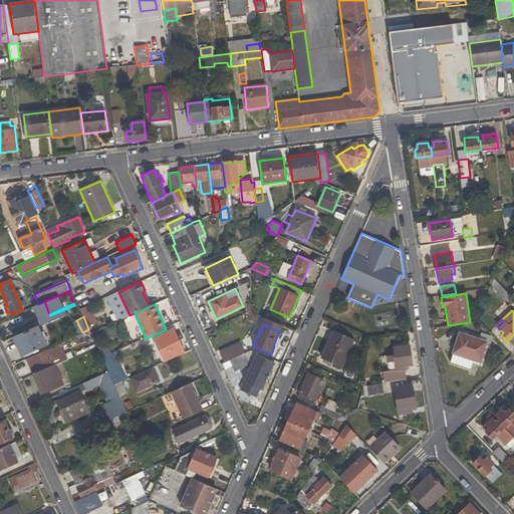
[(46,344),(38,326),(14,338),(22,355),(46,344)]
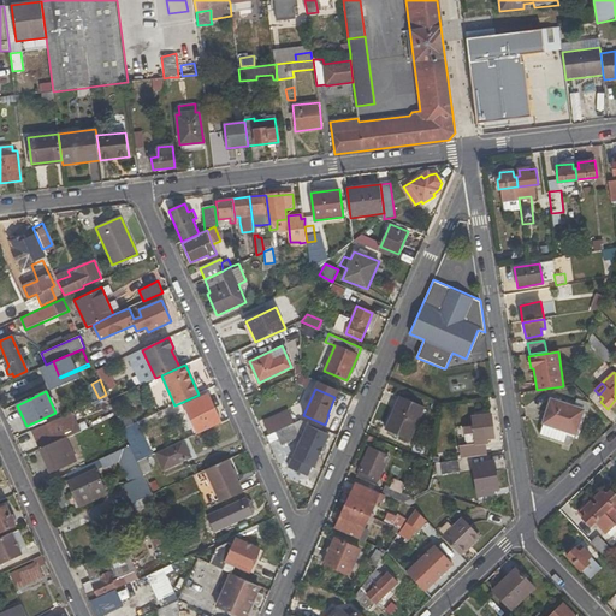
[(199,433),(215,426),(221,424),(209,396),(187,407),(199,433)]
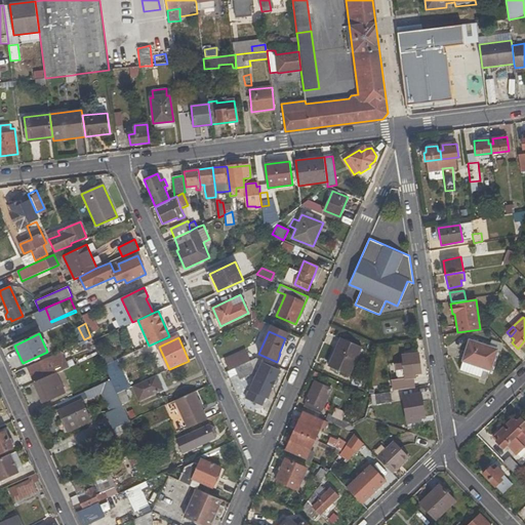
[(350,375),(362,347),(340,337),(328,366),(350,375)]
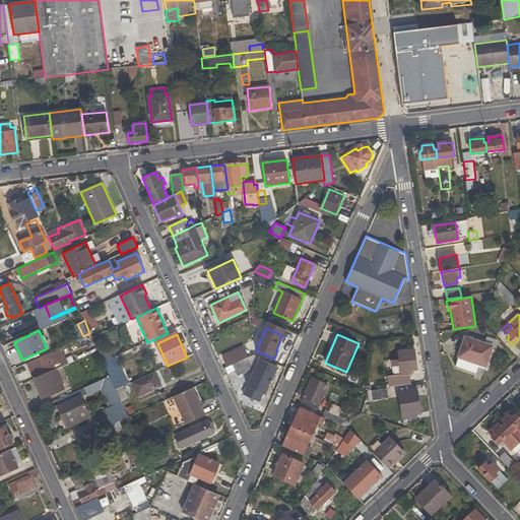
[(485,370),(493,346),(484,343),(465,337),(455,366),(476,373),(478,368),(485,370)]
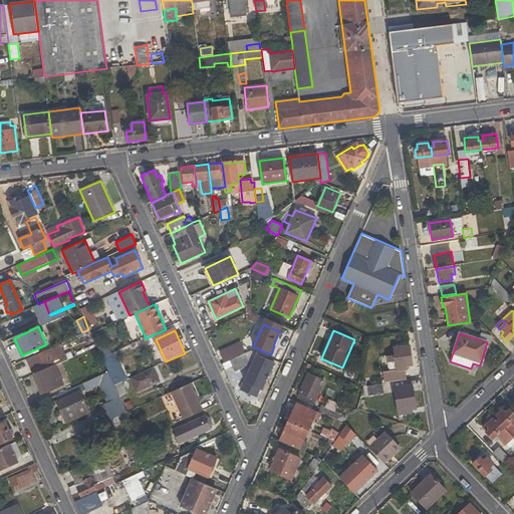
[(492,337),(481,334),(479,339),(487,342),(490,343),(492,337)]
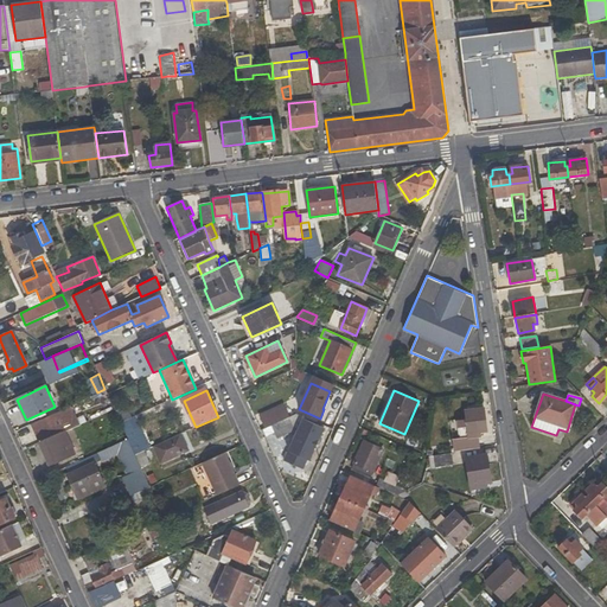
[(50,466),(76,454),(66,432),(81,425),(72,406),(30,425),(50,466)]
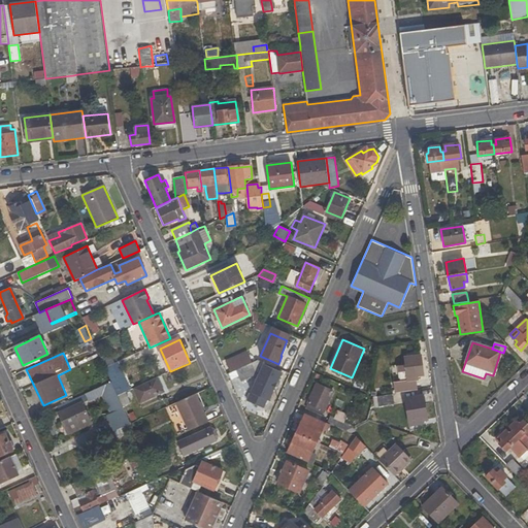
[(393,382),(394,393),(418,389),(416,376),(424,374),(421,354),(403,357),(405,365),(399,366),(401,381),(393,382)]
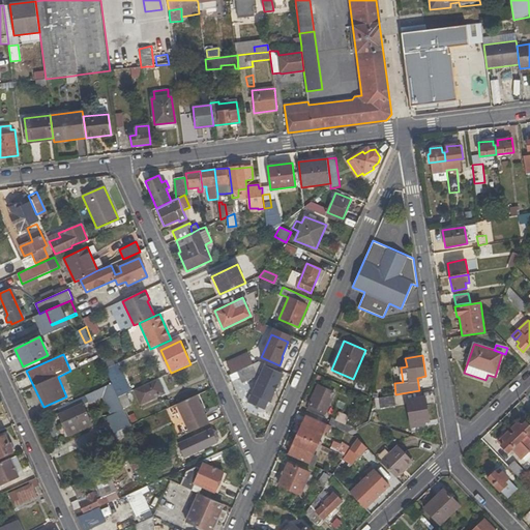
[(249,356),(229,365),(232,374),(237,372),(253,364),(249,356)]
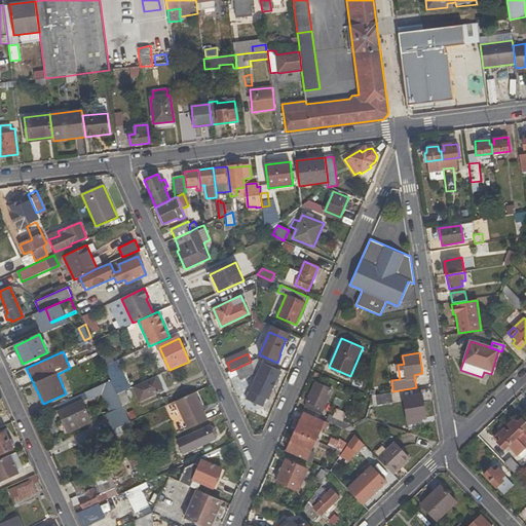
[(261,361),(257,359),(251,362),(235,369),(238,376),(240,380),(256,373),(254,367),(261,361)]
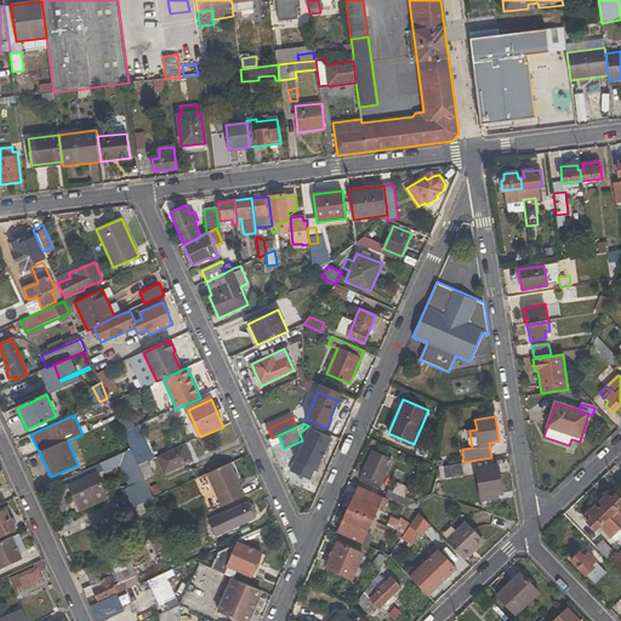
[(332,438),(309,428),(303,442),(301,446),(313,453),(315,446),(326,451),(332,438)]
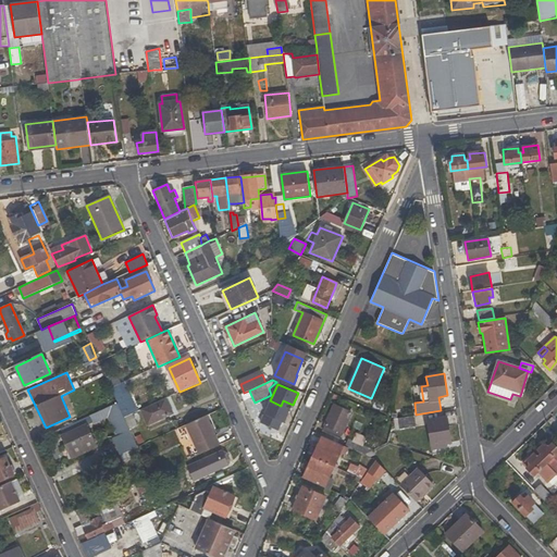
[(243,403),(252,398),(249,391),(244,393),(238,395),(243,403)]
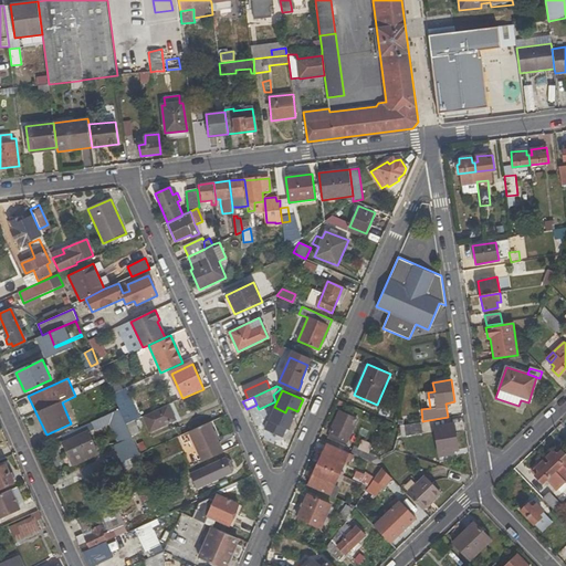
[(125,398),(116,401),(119,409),(128,406),(125,398)]
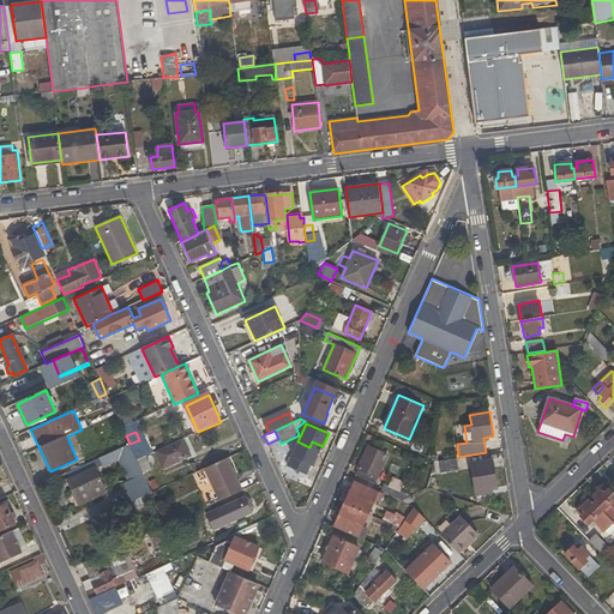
[(151,453),(144,438),(139,440),(146,456),(151,453)]
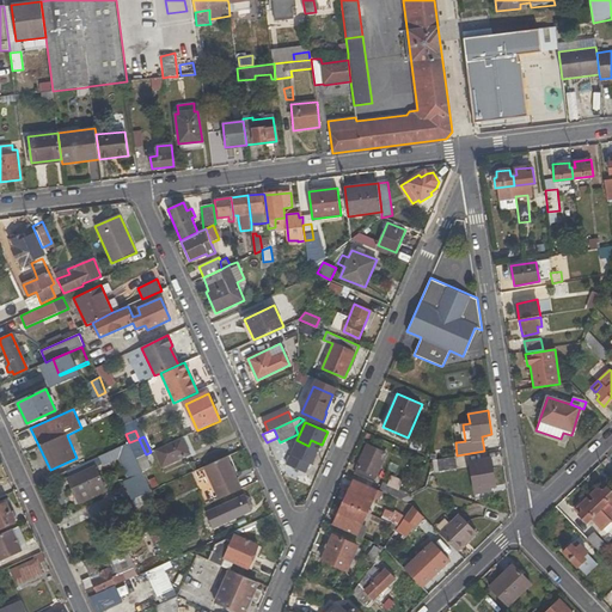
[(161,466),(189,454),(182,438),(154,451),(161,466)]
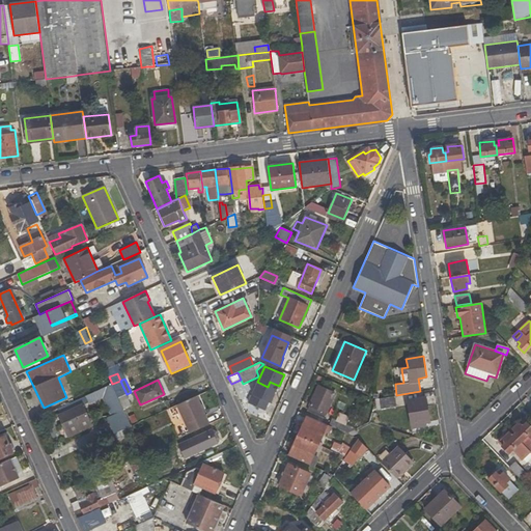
[(120,381),(112,384),(118,398),(127,394),(120,381)]
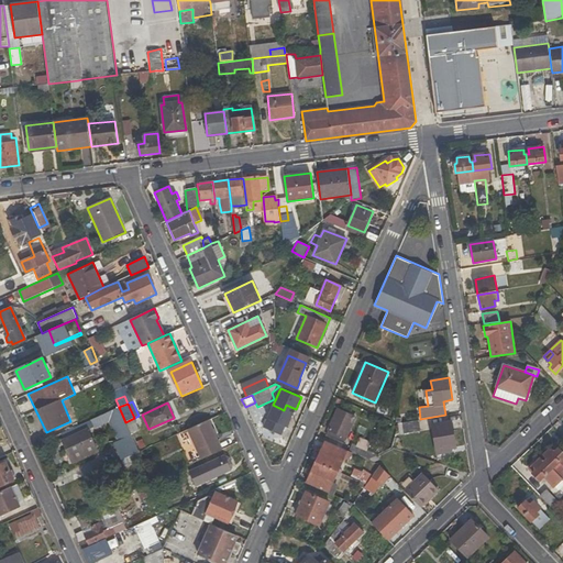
[(343,443),(355,417),(338,408),(326,435),(343,443)]
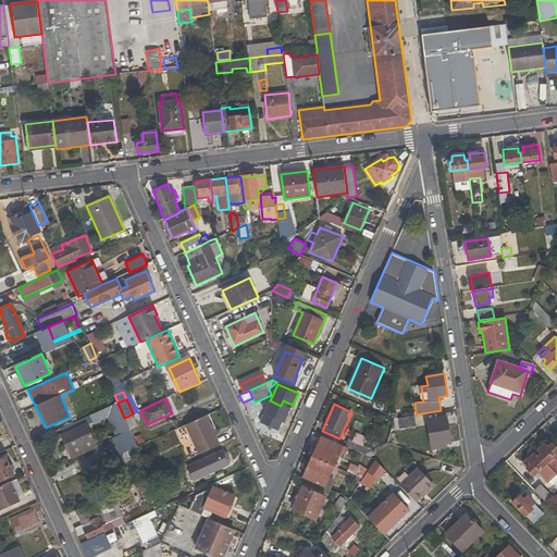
[(109,415),(106,408),(61,429),(63,435),(61,436),(71,457),(97,446),(86,424),(109,415)]
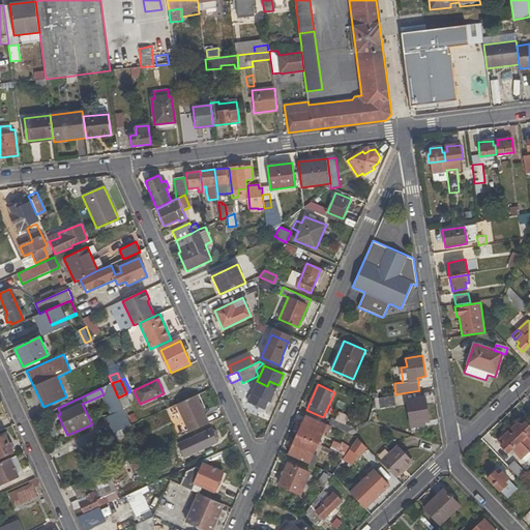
[(126,393),(118,398),(123,409),(131,406),(126,393)]
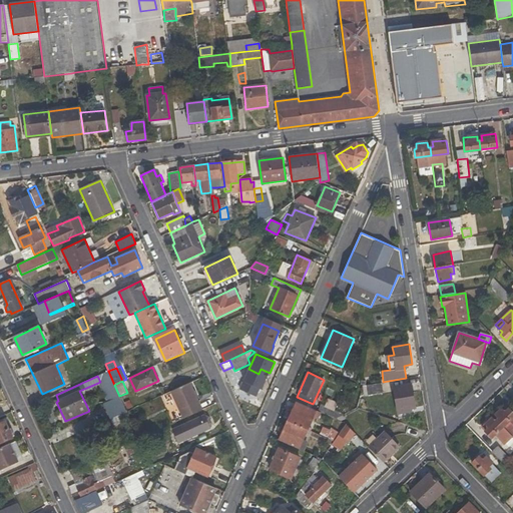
[(170,392),(182,419),(202,410),(190,382),(170,392)]
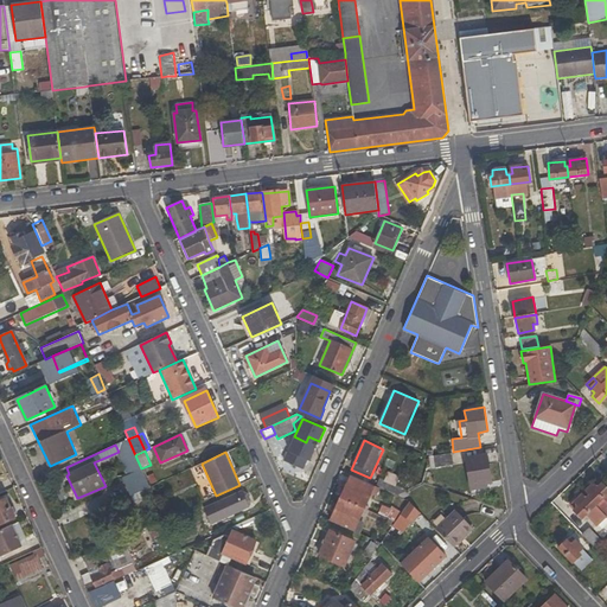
[(429,455),(430,466),(453,465),(452,454),(429,455)]
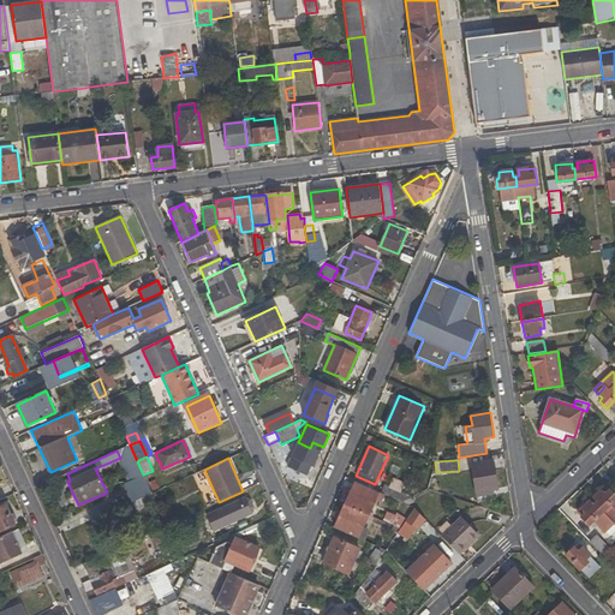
[(494,460),(471,464),(476,494),(493,491),(499,490),(494,460)]
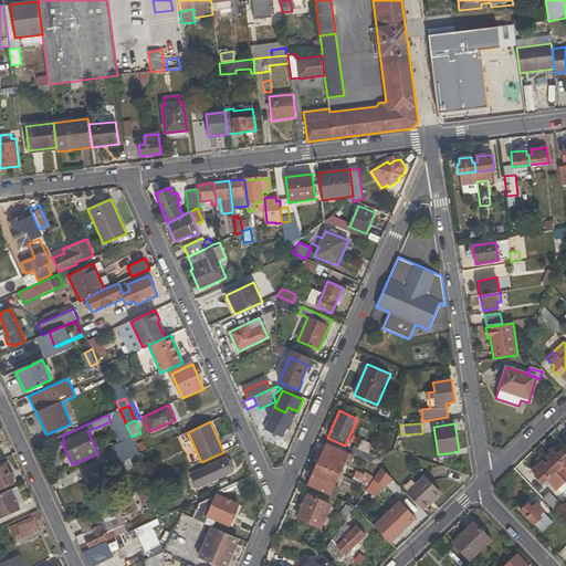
[(132,437),(114,446),(122,462),(139,454),(132,437)]
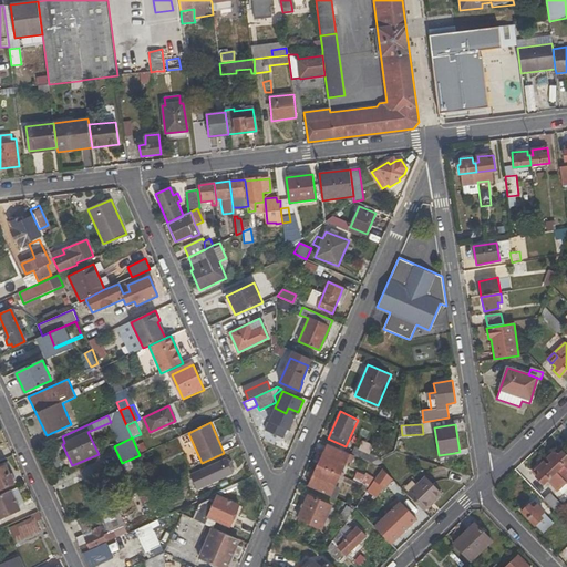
[(349,453),(326,443),(317,464),(340,474),(349,453)]
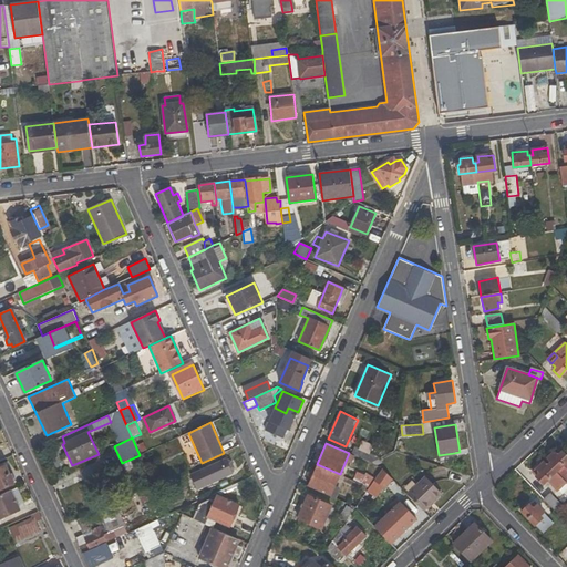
[(351,454),(371,463),(379,459),(353,446),(351,454)]
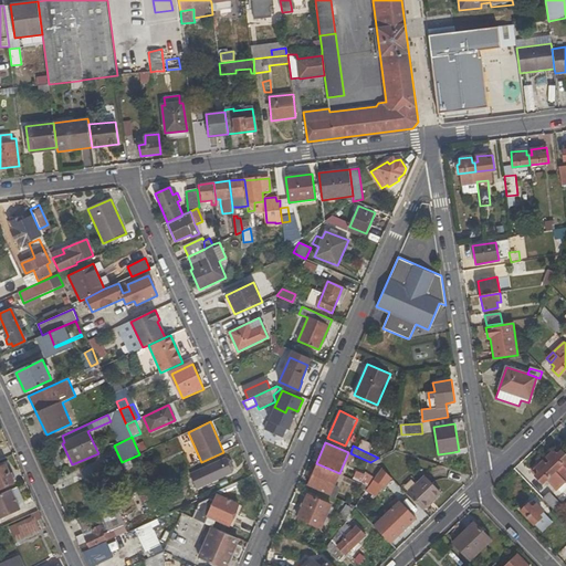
[(549,462),(548,462),(555,471),(563,480),(565,482),(565,457),(556,448),(545,458),(549,462)]
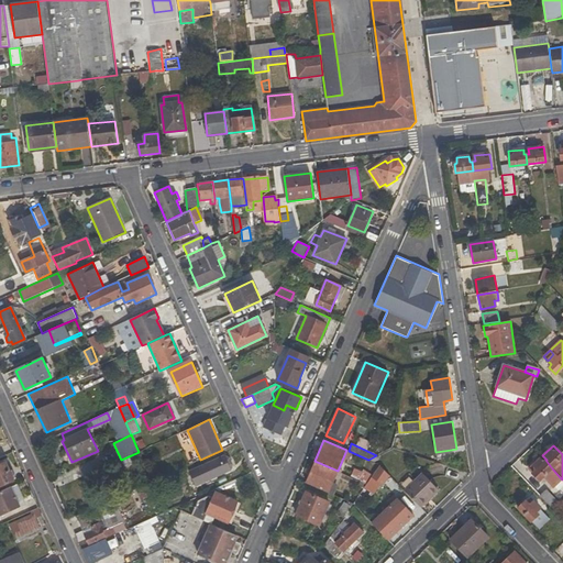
[(142,459),(139,452),(121,460),(124,467),(142,459)]
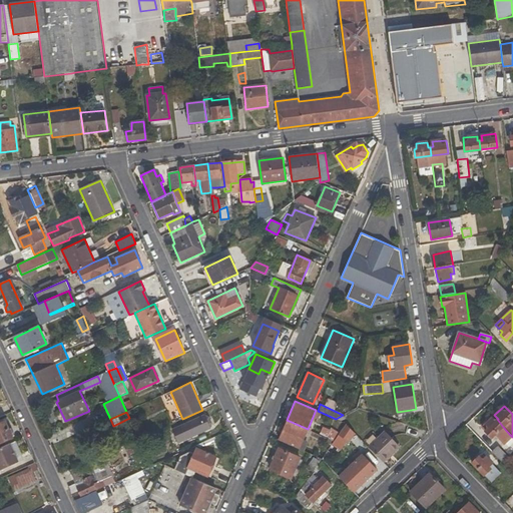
[(217,425),(213,418),(181,433),(184,440),(217,425)]
